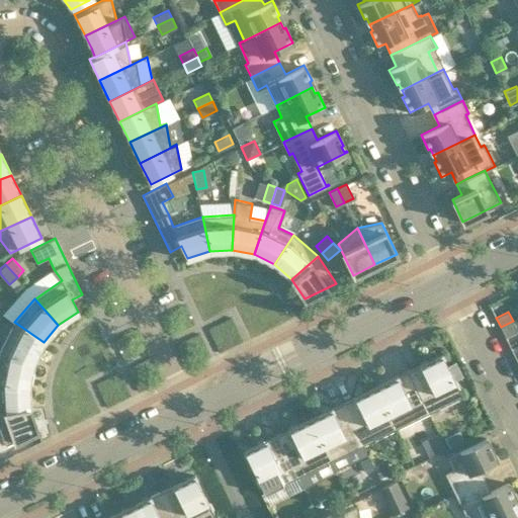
[(513,321),(501,327),(506,337),(517,331),(513,321)]
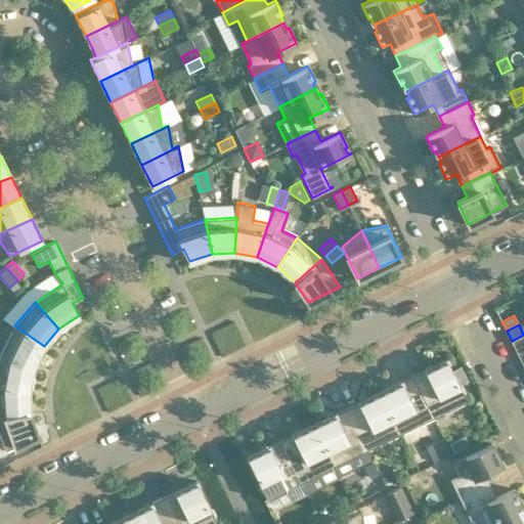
[(14,325),(0,354),(34,366),(44,346),(14,325)]
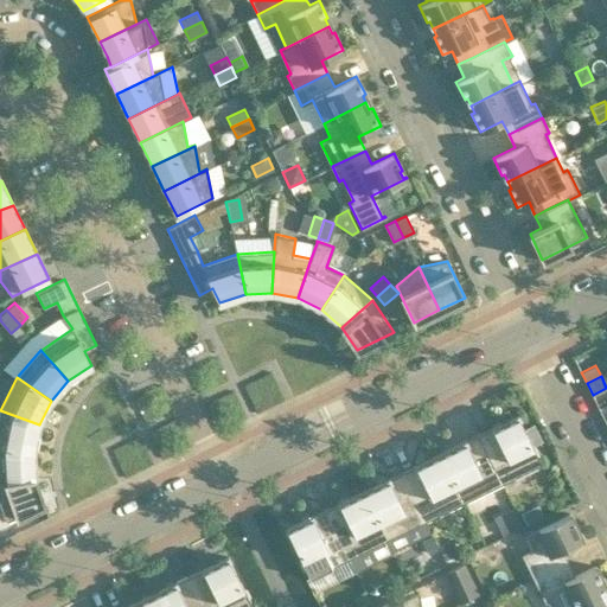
[(0,410),(0,447),(33,451),(39,425),(0,410)]
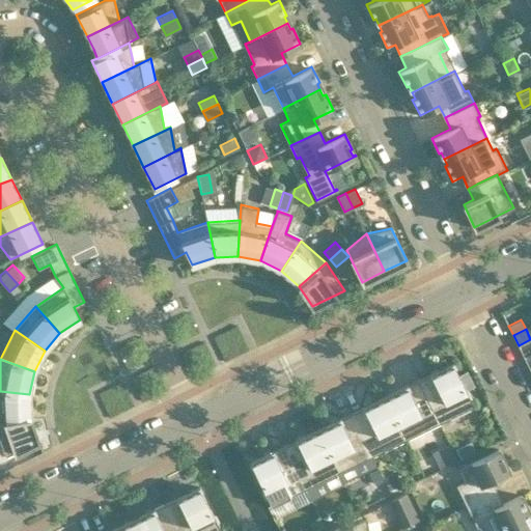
[(453,362),(418,380),(440,423),(474,406),(466,390),(458,375),(453,364),(453,362)]
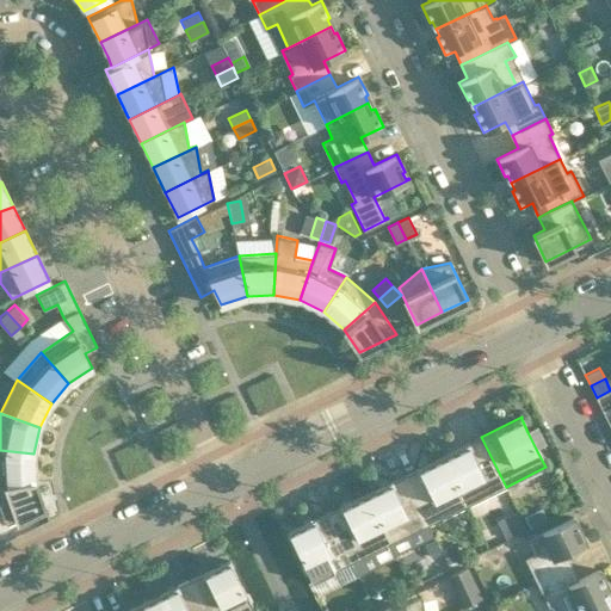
[(538,427),(528,432),(536,449),(547,444),(538,427)]
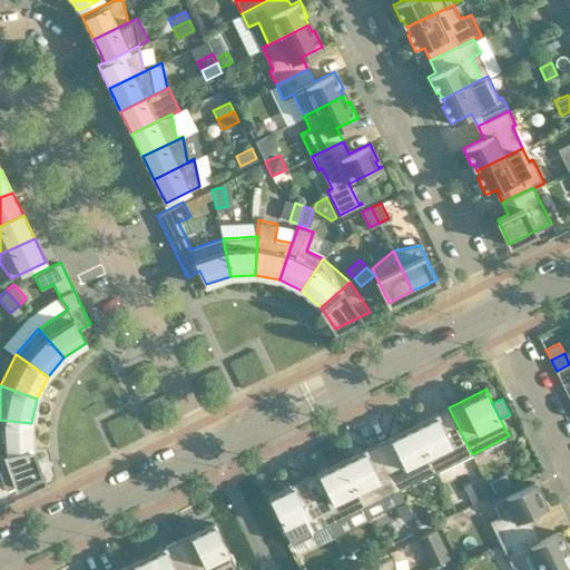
[(449,408),(413,424),(435,471),(472,454),(449,408)]
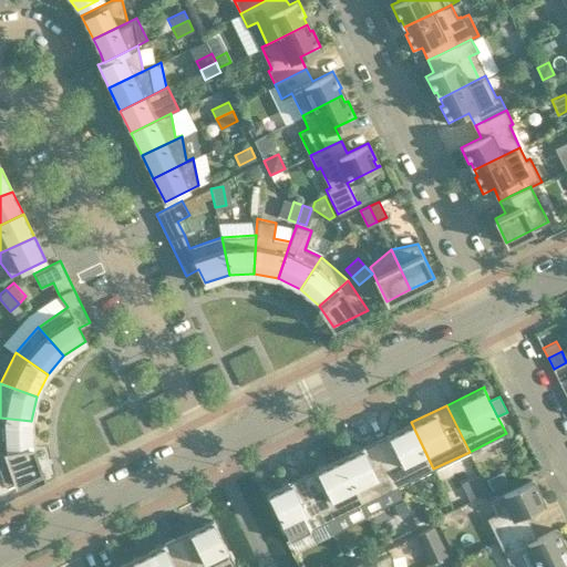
[(0,418),(0,451),(32,445),(31,421),(0,418)]
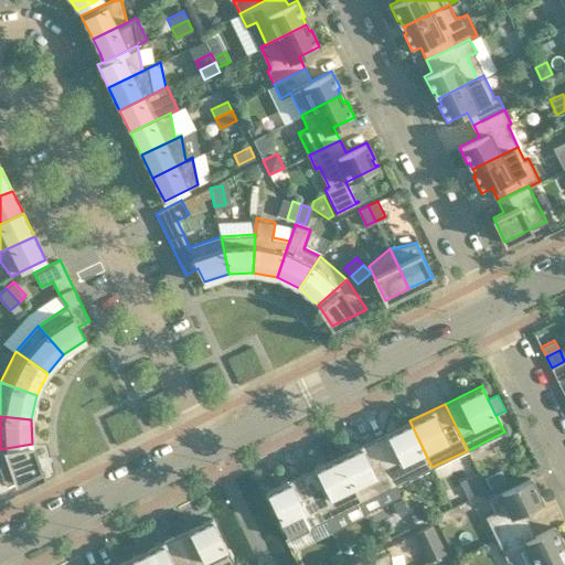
[(409,420),(374,438),(396,484),(432,467),(409,420)]
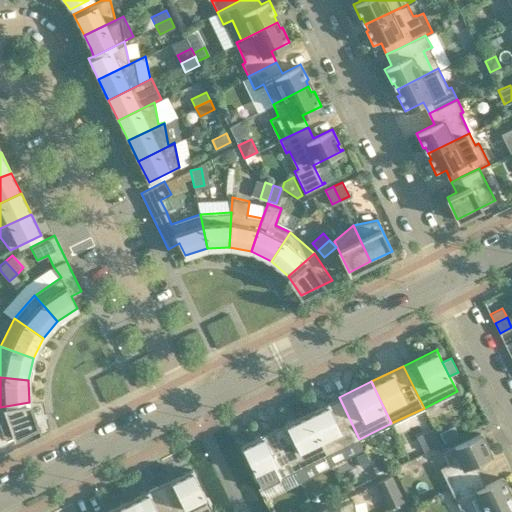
[(339,397),(306,413),(327,455),(359,439),(339,397)]
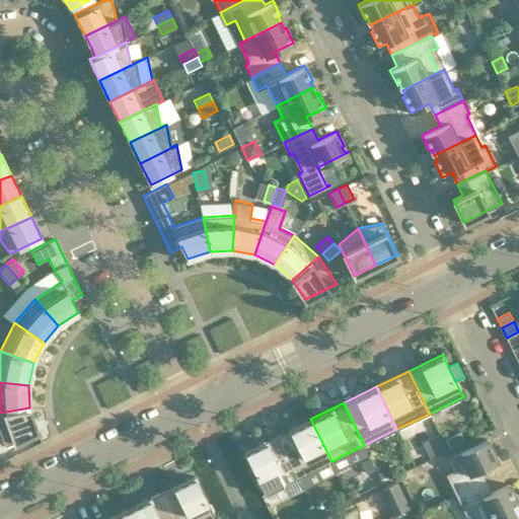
[(29,408),(0,413),(0,428),(6,446),(38,430),(29,408)]
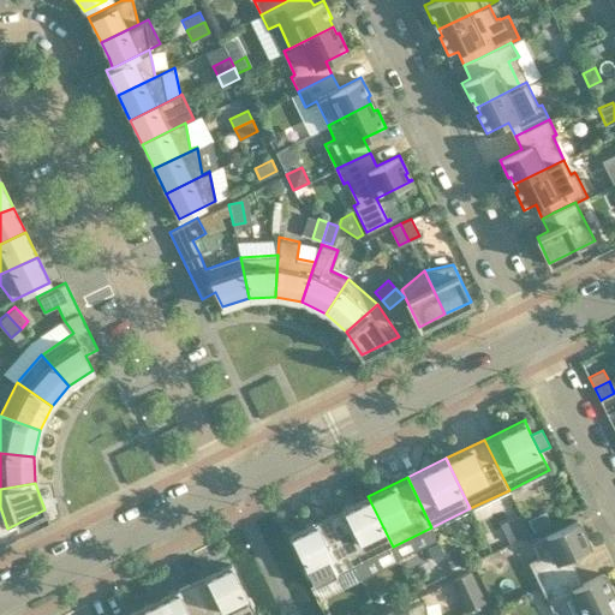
[(368,496),(329,515),(353,566),(393,547),(368,496)]
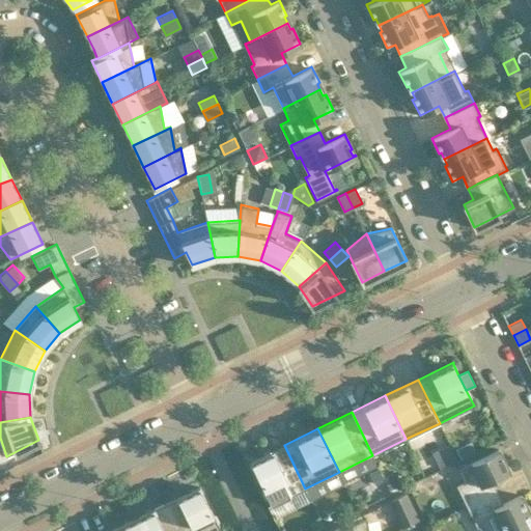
[(471,442),(456,448),(460,458),(475,451),(471,442)]
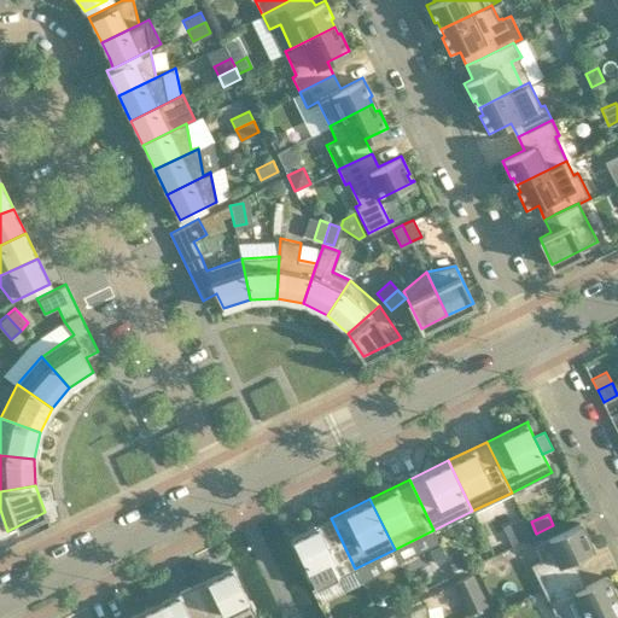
[(355,569),(331,518),(290,537),(291,540),(291,538),(315,588),(355,569)]
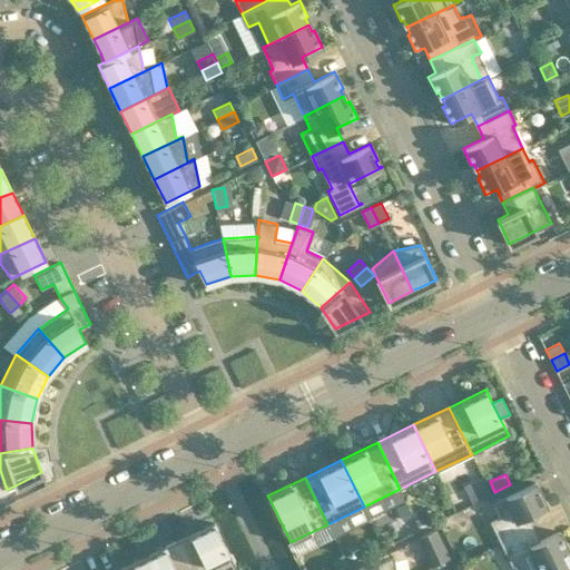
[(481,478),(464,487),(472,502),(489,494),(481,478)]
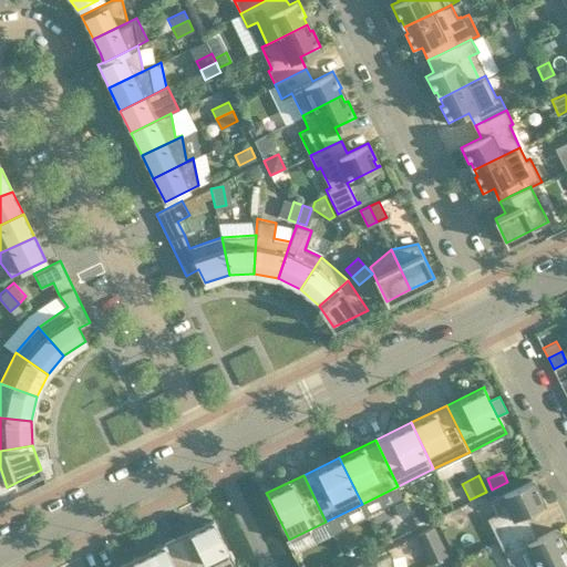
[(487,517),(498,540),(529,525),(523,513),(544,503),(536,486),(533,487),(531,482),(533,480),(532,478),(490,500),(496,513),(487,517)]
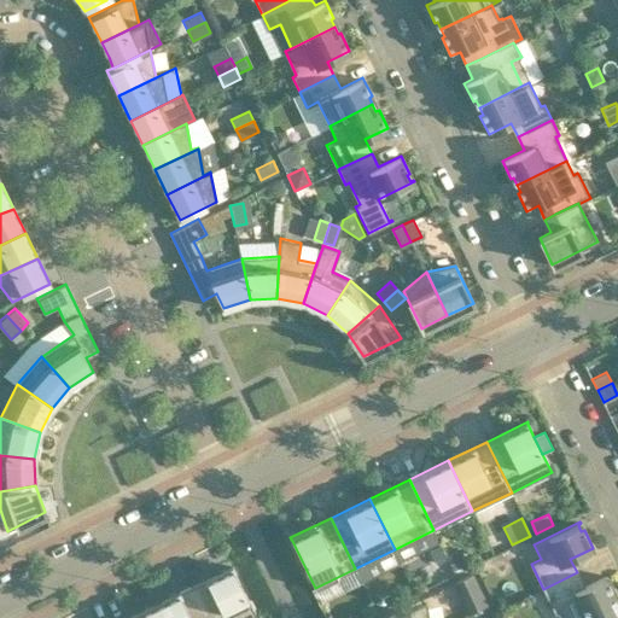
[(395,549),(400,560),(439,541),(433,530),(395,549)]
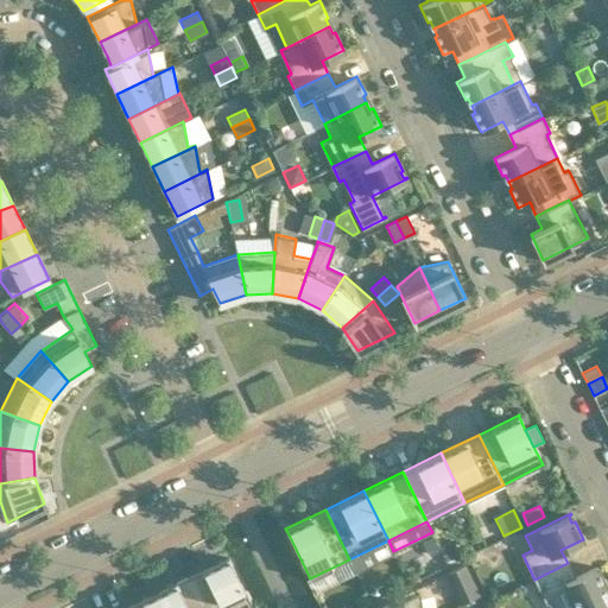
[(432,537),(423,542),(430,555),(439,550),(432,537)]
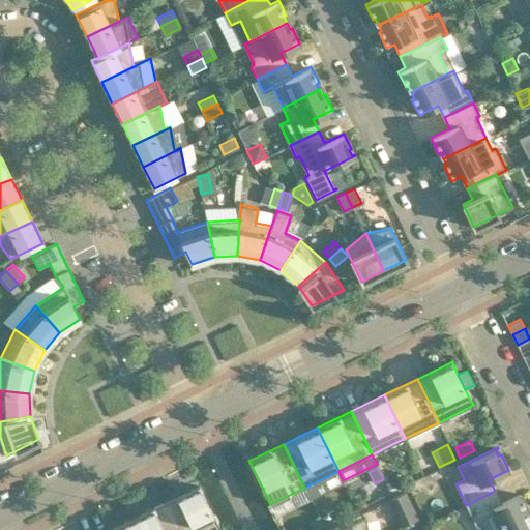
[(339,471),(304,488),(311,499),(344,482),(343,480),(339,471)]
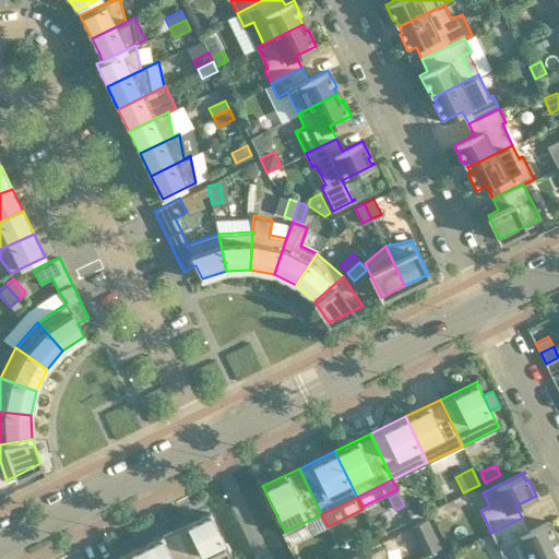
[(412,497),(403,501),(409,515),(419,511),(412,497)]
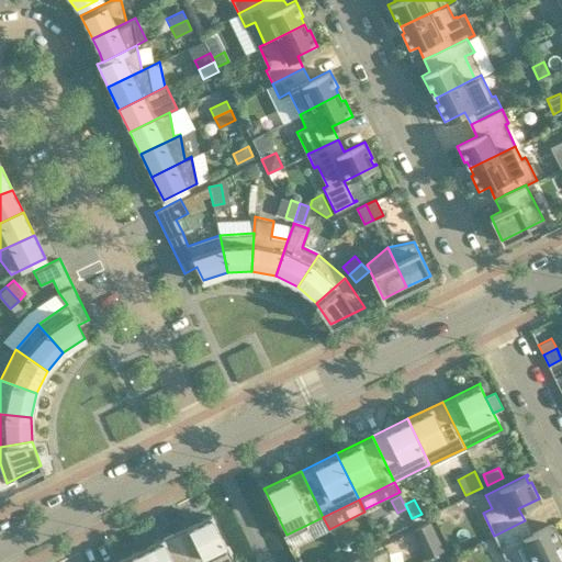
[(211,515),(175,532),(189,561),(231,561),(234,561),(212,516),(211,515)]
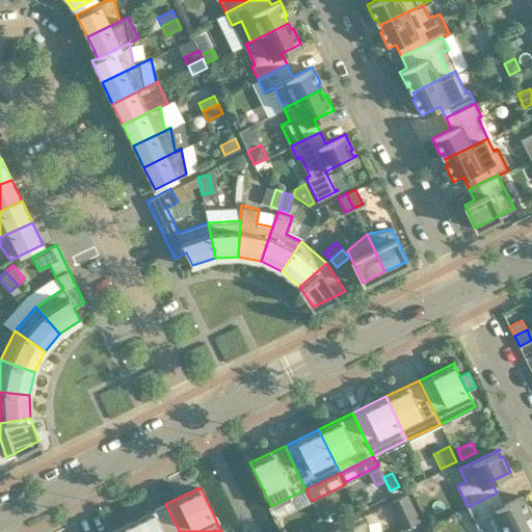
[(312,501),(306,489),(271,506),(277,517),(312,501)]
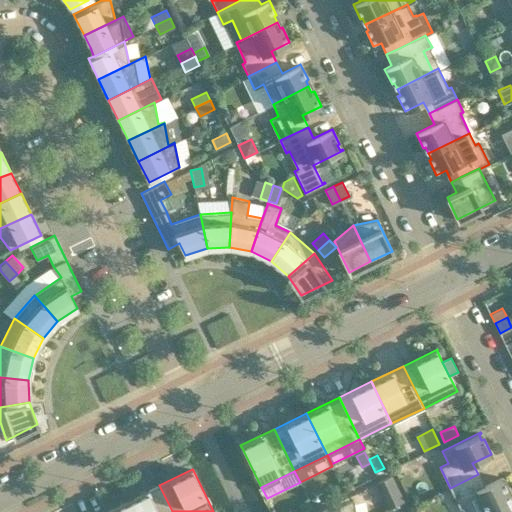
[(465,511),(482,511),(510,498),(507,493),(509,491),(502,476),(483,485),(478,474),(450,488),(460,508),(463,507),(465,511)]
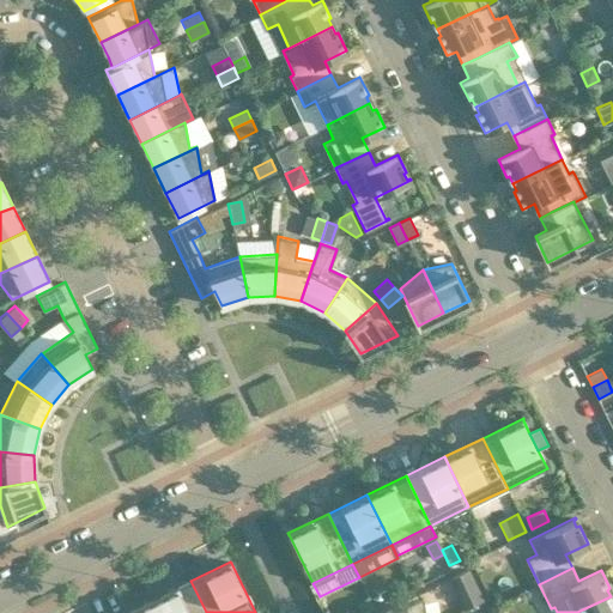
[(467,570),(449,578),(454,589),(473,580),(467,570)]
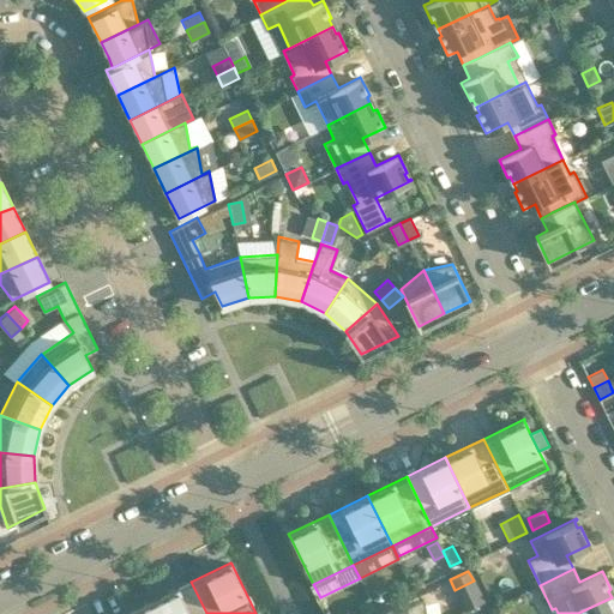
[(483,601),(474,581),(455,590),(465,611),(483,601)]
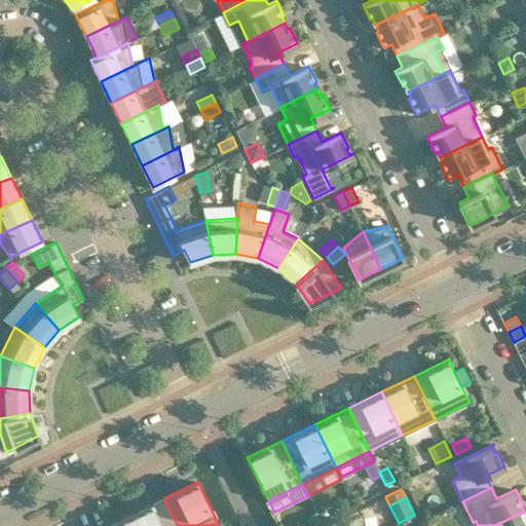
[(177,525),(163,498),(130,515),(136,525),(177,525)]
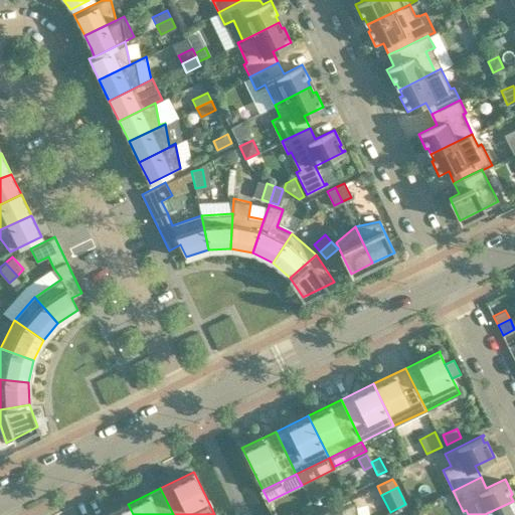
[(514,514),(514,505),(513,501),(485,514),(514,514)]
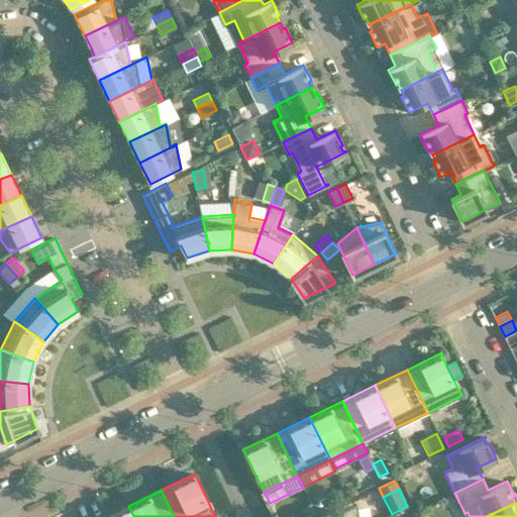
[(329,516),(358,516),(356,504),(329,516)]
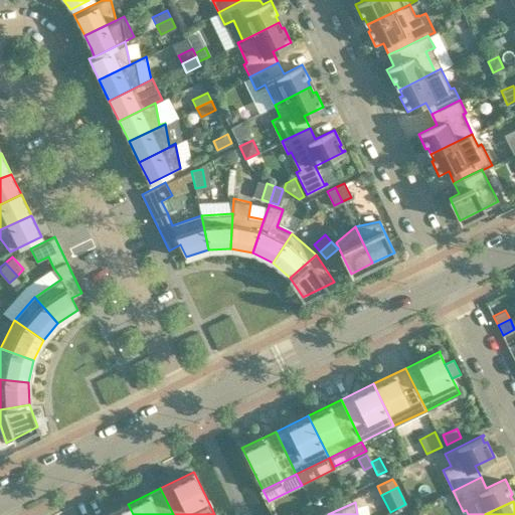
[(133,514),(128,504),(104,514),(133,514)]
